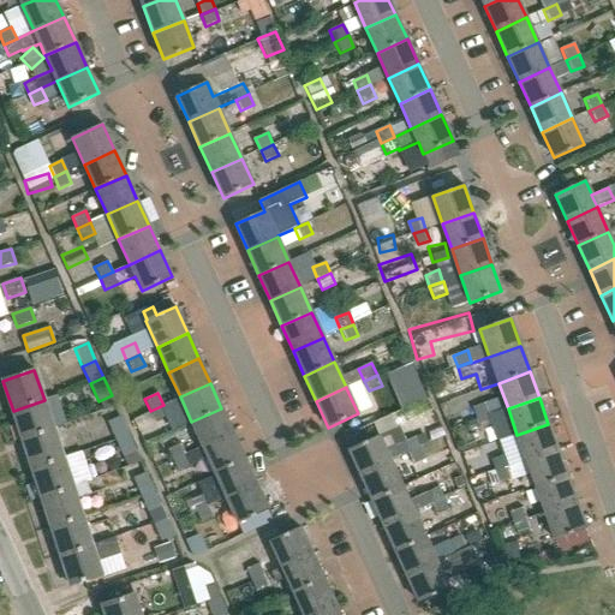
[(22,440),(54,429),(45,400),(13,411),(22,440)]
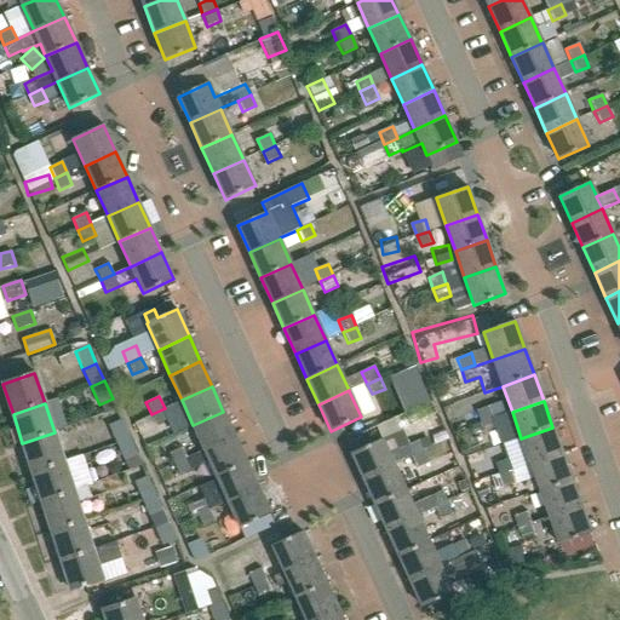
[(480,422),(494,418),(491,406),(476,409),(480,422)]
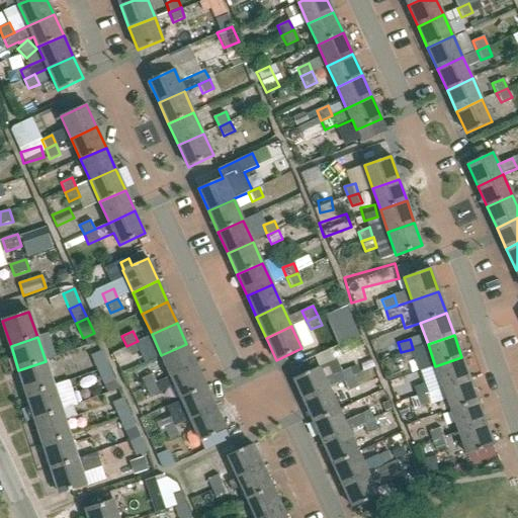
[(138,341),(126,346),(131,355),(142,350),(138,341)]
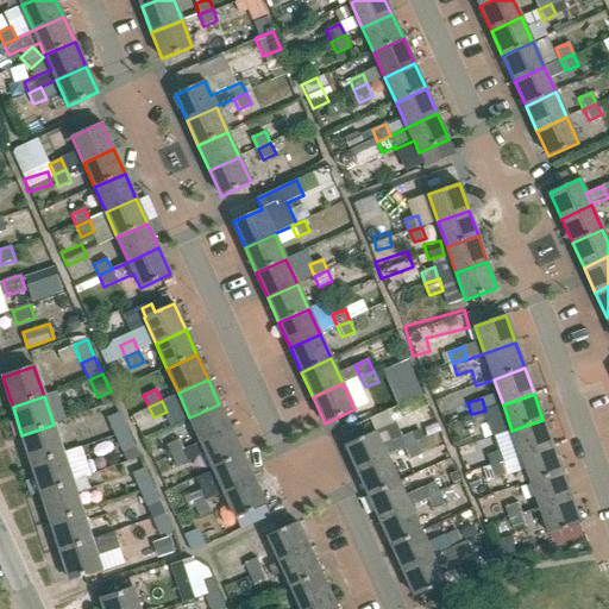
[(201,443),(231,429),(219,405),(189,418),(201,443)]
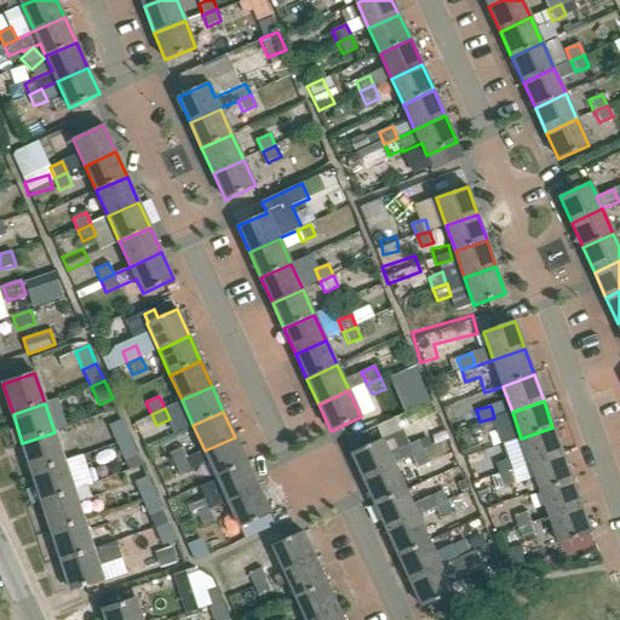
[(494,418),(480,422),(484,435),(499,430),(494,418)]
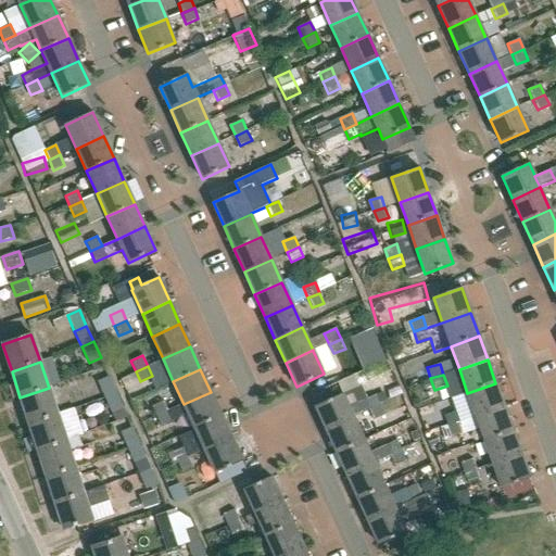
[(104,397),(116,392),(109,377),(97,381),(104,397)]
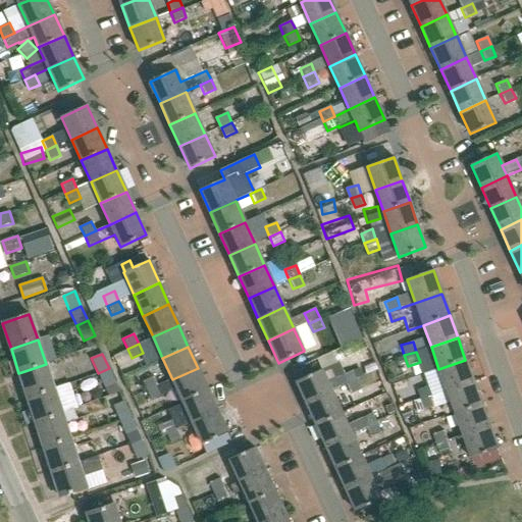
[(447,390),(473,381),(465,360),(438,369),(447,390)]
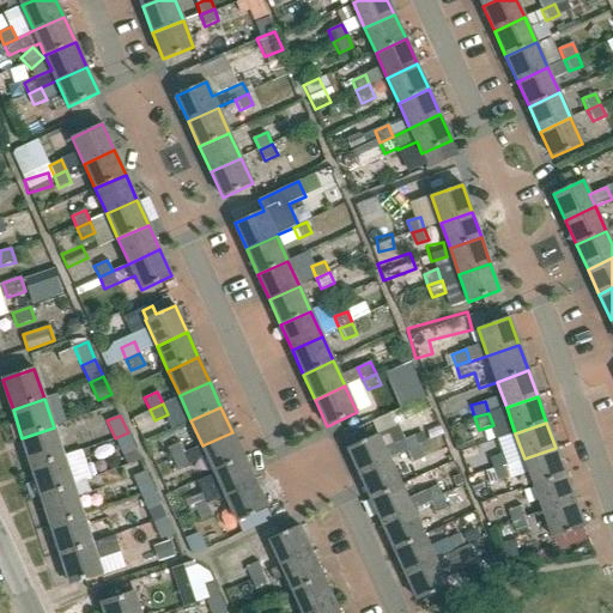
[(31,467),(64,456),(54,428),(22,438),(31,467)]
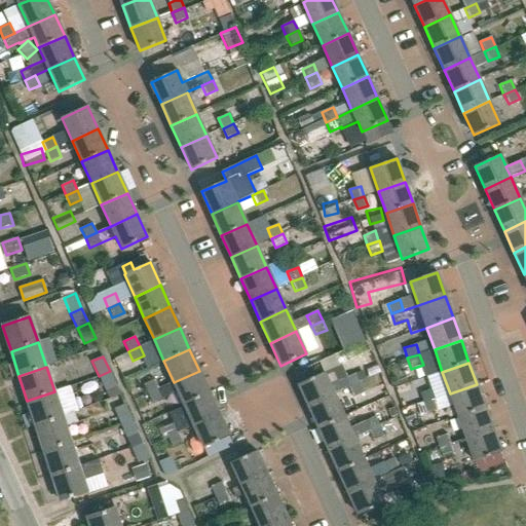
[(110,371),(99,376),(106,391),(117,386),(110,371)]
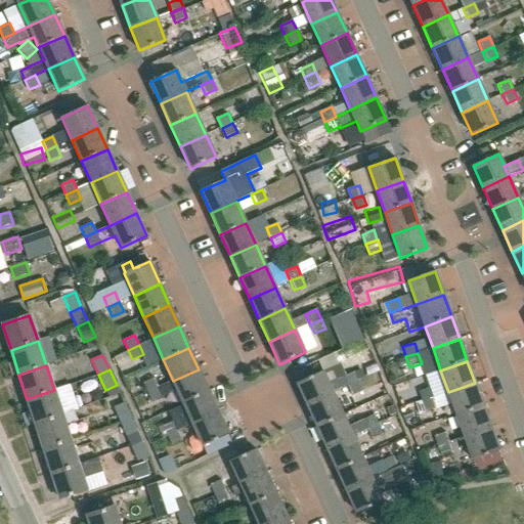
[(173,381),(182,402),(209,391),(199,369),(173,381)]
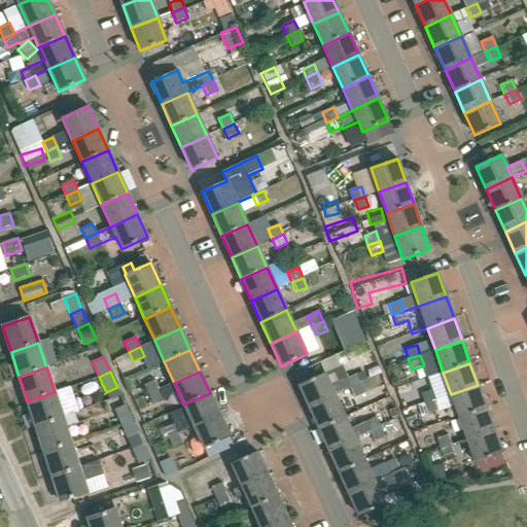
[(349,389),(361,384),(357,374),(329,385),(324,374),(299,385),(309,408),(335,396),(335,395),(349,389)]
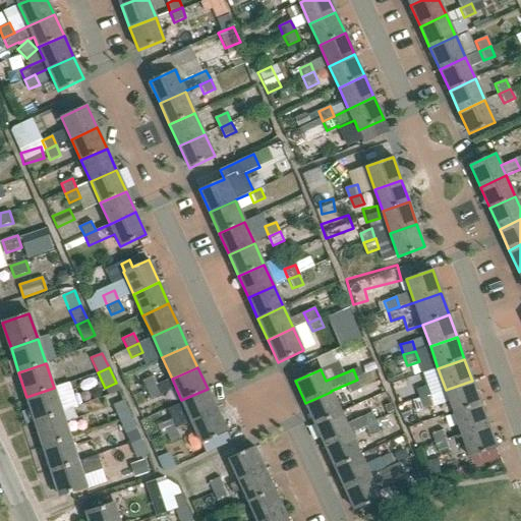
[(391,391),(405,383),(399,371),(385,381),(391,391)]
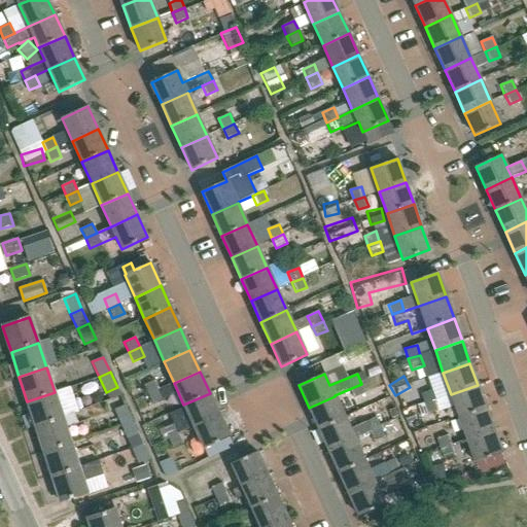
[(155,380),(143,385),(148,395),(160,390),(155,380)]
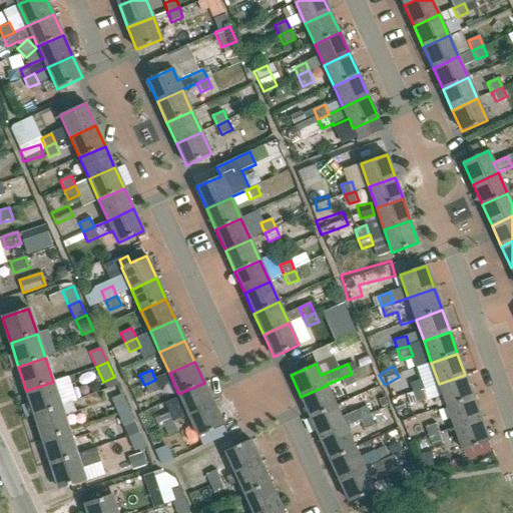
[(352,374),(340,379),(345,388),(356,383),(352,374)]
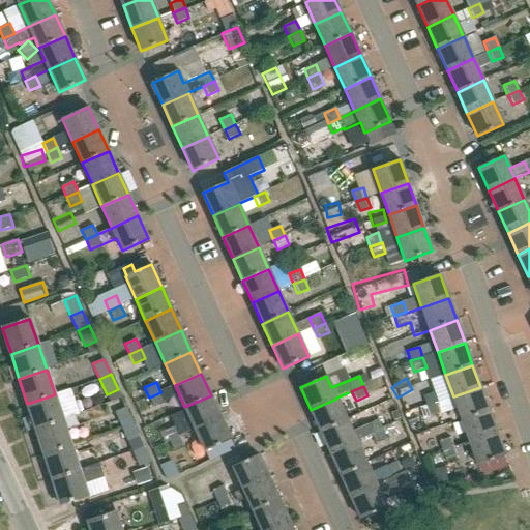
[(462,419),(489,410),(480,387),(453,396),(462,419)]
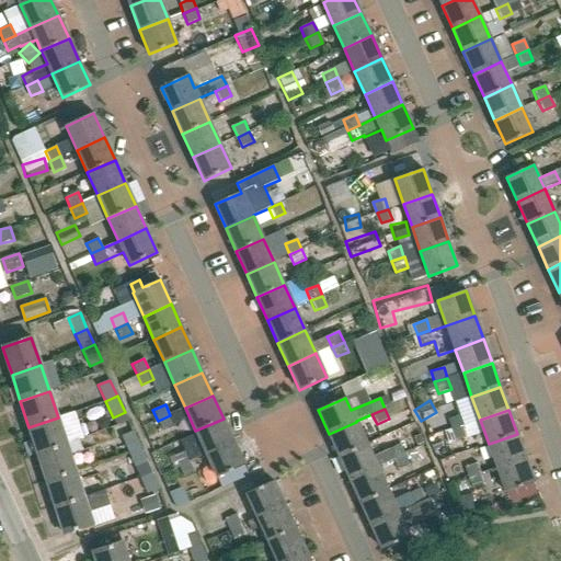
[(66,444),(79,439),(82,438),(73,412),(58,418),(29,427),(37,454),(67,445),(66,444)]
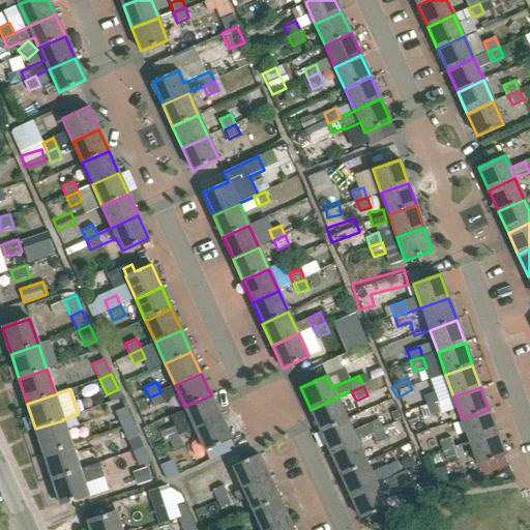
[(165,402),(160,392),(149,398),(153,407),(165,402)]
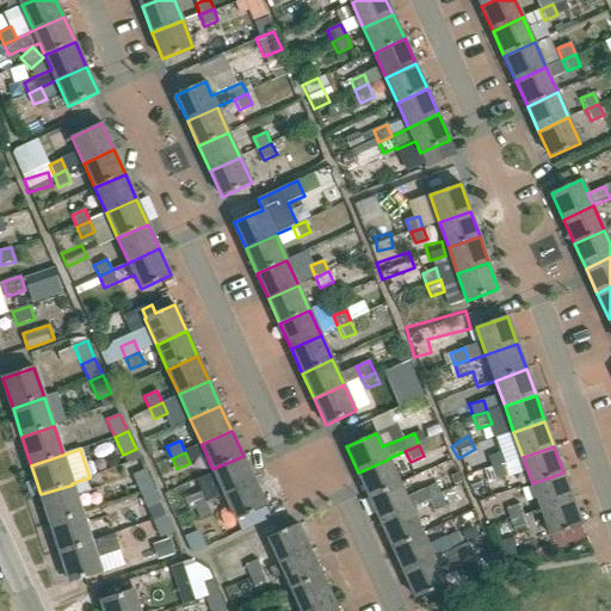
[(492,468),(505,463),(501,452),(488,456),(492,468)]
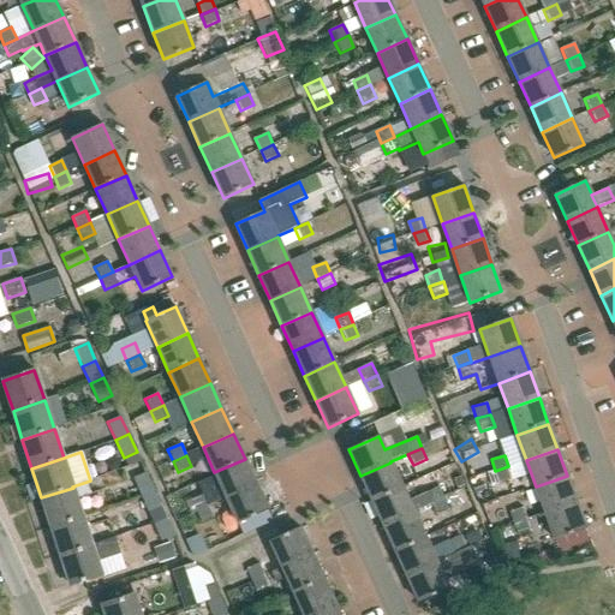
[(215,473),(226,497),(256,484),(245,459),(214,472),(215,473)]
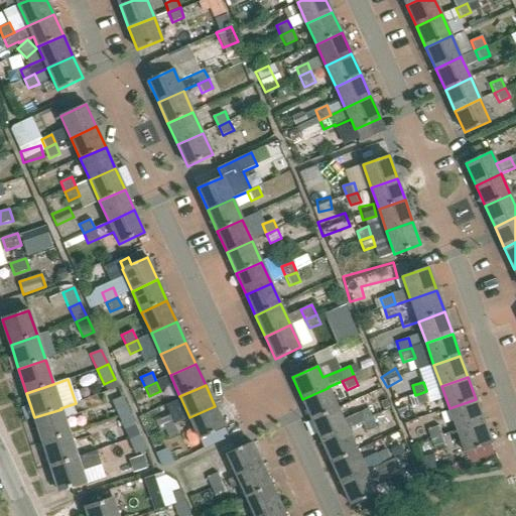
[(312,420),(338,408),(328,388),(302,399),(312,420)]
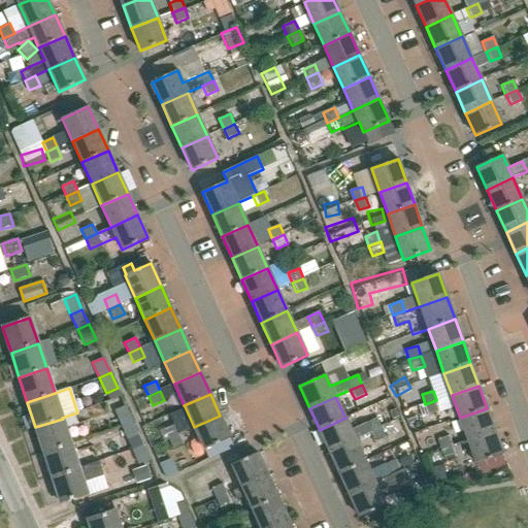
[(436,400),(425,404),(425,405),(428,416),(439,411),(436,400)]
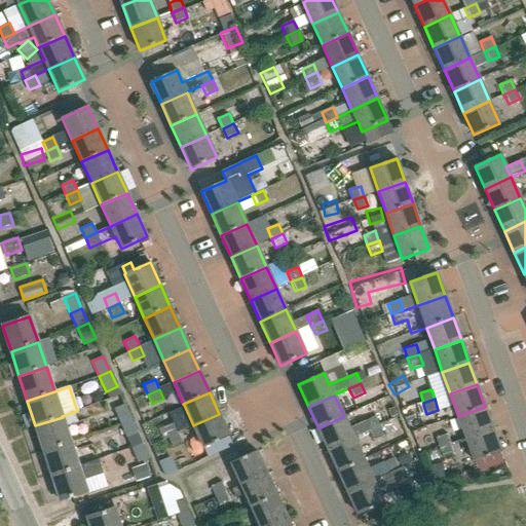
[(120,424),(132,419),(125,405),(114,409),(120,424)]
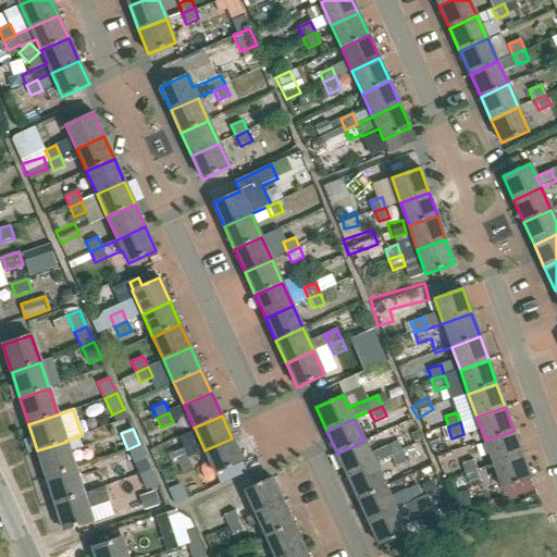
[(493,465),(521,455),(514,431),(485,441),(493,465)]
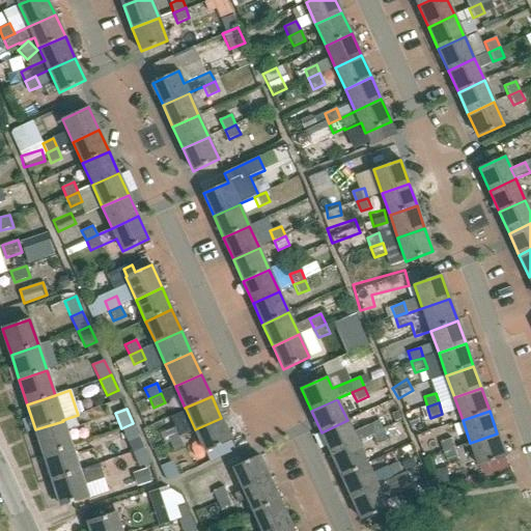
[(154,413),(138,421),(148,442),(164,434),(154,413)]
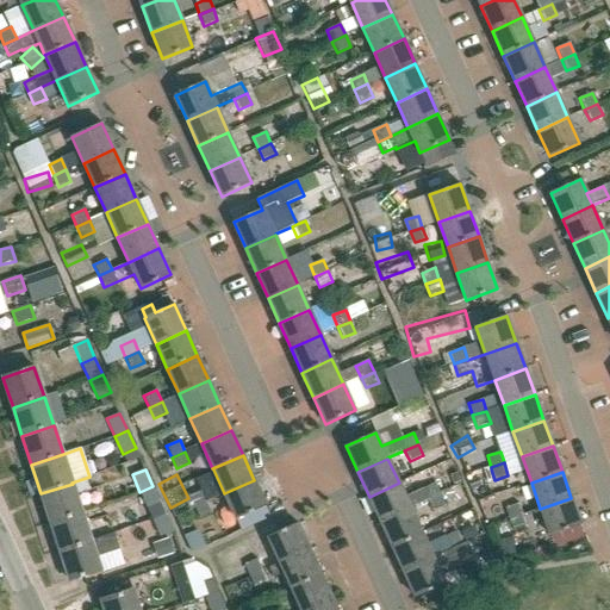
[(50,522),(82,512),(76,497),(91,492),(86,478),(72,483),(73,484),(41,493),(50,522)]
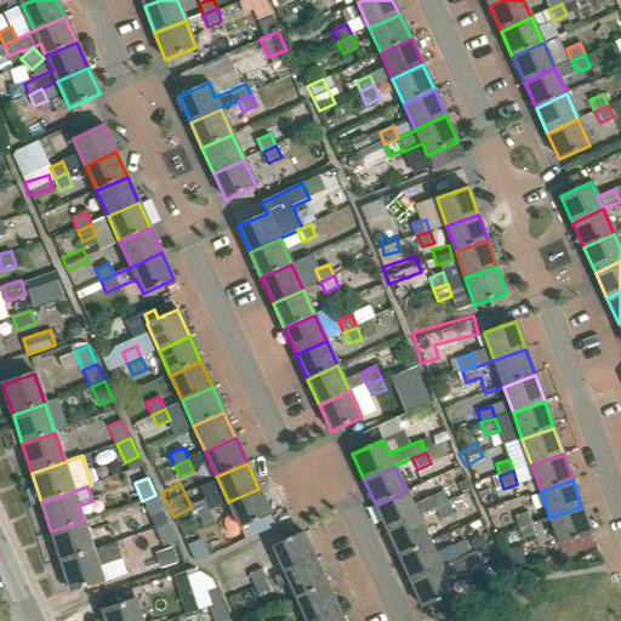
[(228,502),(240,529),(271,514),(258,489),(228,502)]
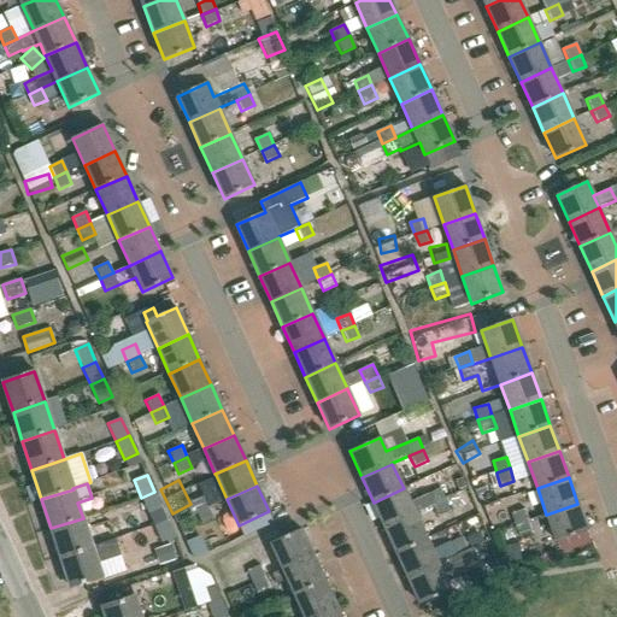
[(415,513),(404,488),(374,503),(385,528),(415,513)]
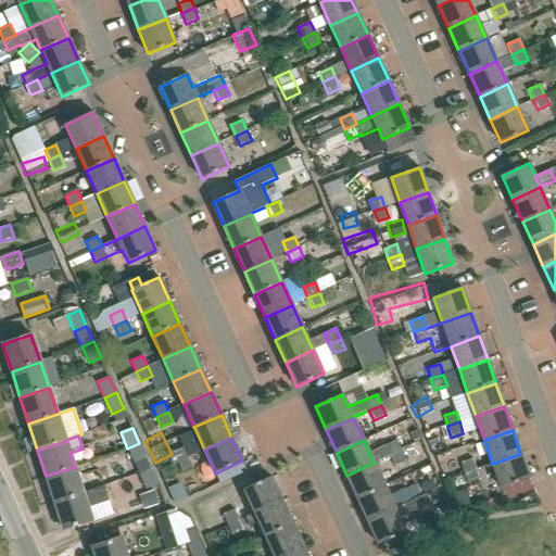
[(384,445),(390,456),(402,451),(396,440),(384,445)]
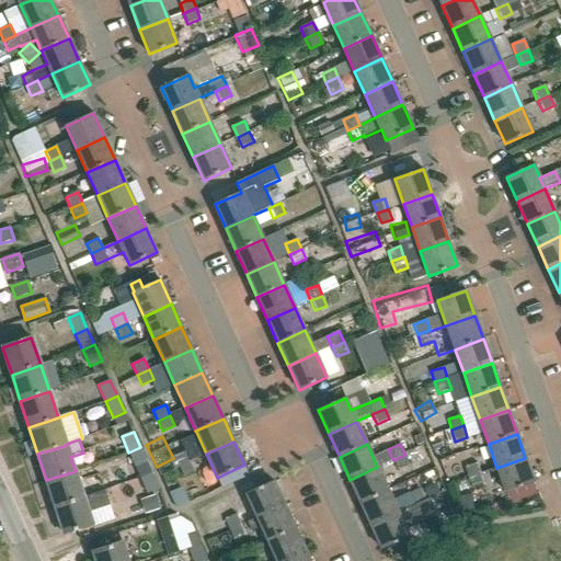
[(140,447),(128,453),(136,469),(148,464),(140,447)]
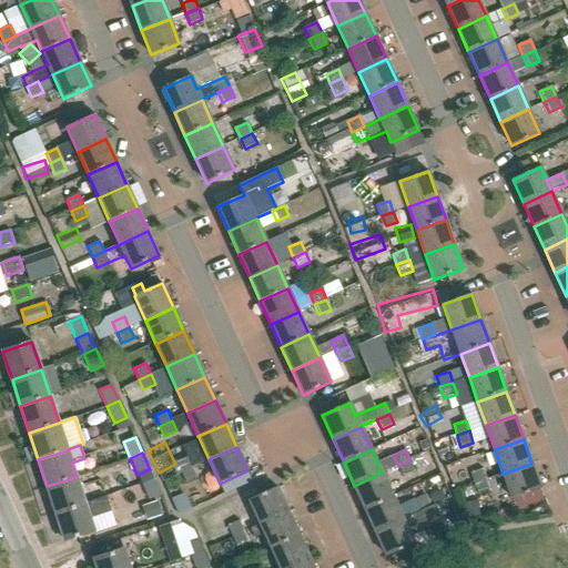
[(447,472),(464,468),(460,453),(444,456),(447,472)]
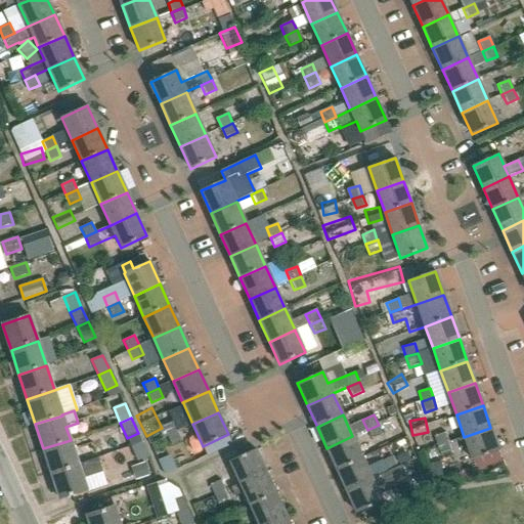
[(163,426),(167,435),(178,430),(174,421),(163,426)]
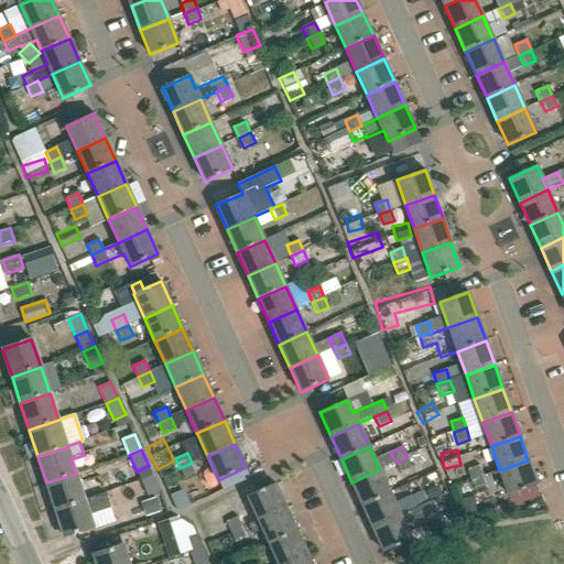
[(412,467),(408,457),(396,463),(400,473),(412,467)]
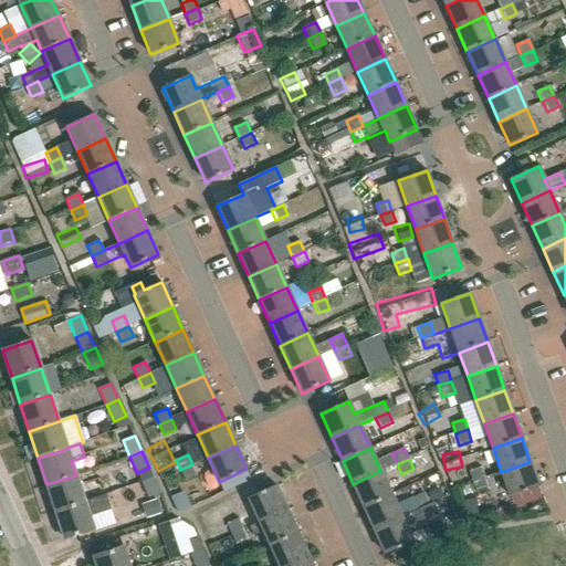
[(530,462),(501,472),(511,496),(540,486),(530,462)]
